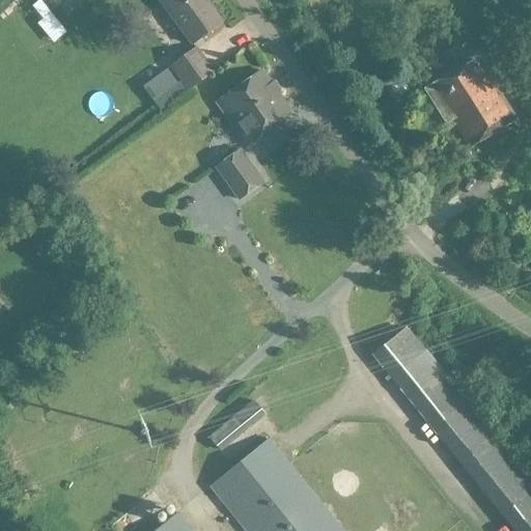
[(85,15),(73,0),(39,0),(66,31),(85,15)]
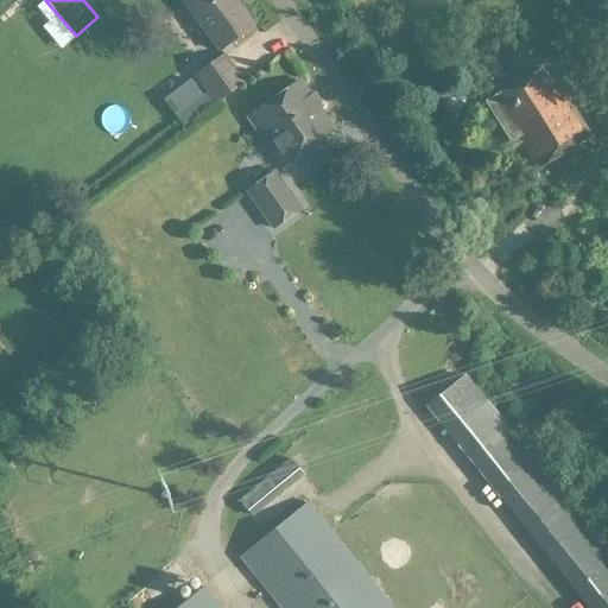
[(181,0),(220,51),(254,25),(235,0),(181,0)]
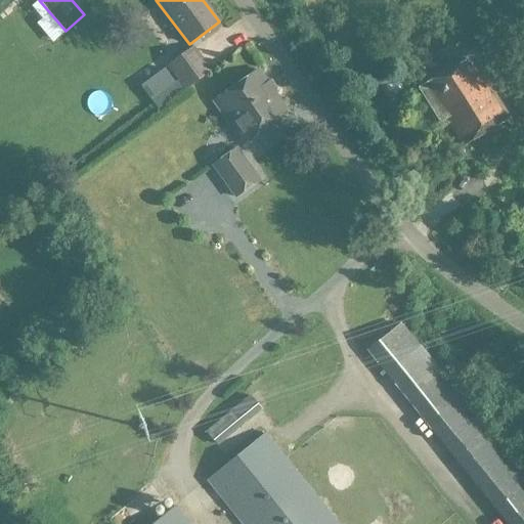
[(211,71),(192,47),(167,67),(185,91),(211,71)]
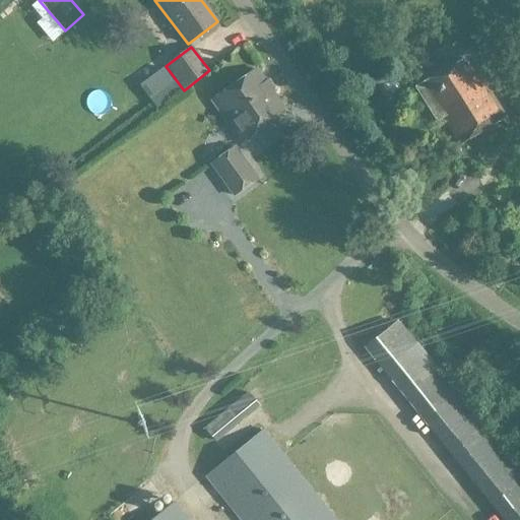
[(494,75),(509,66),(500,54),(485,63),(494,75)]
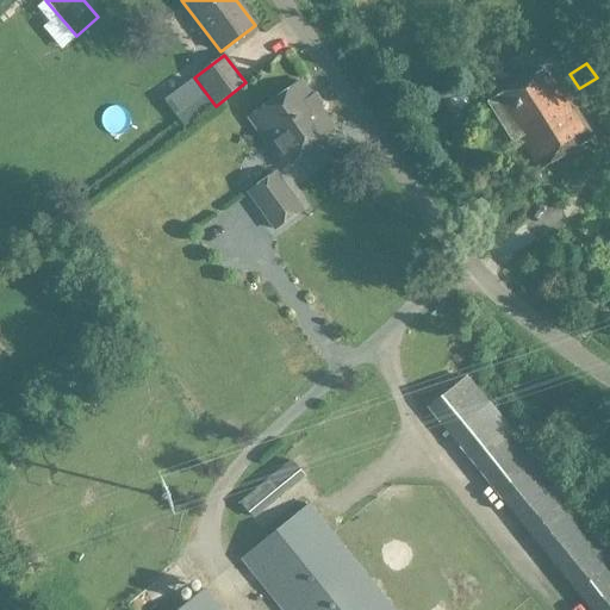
[(587,139),(545,69),(489,104),(512,143),(520,138),(539,170),(587,139)]
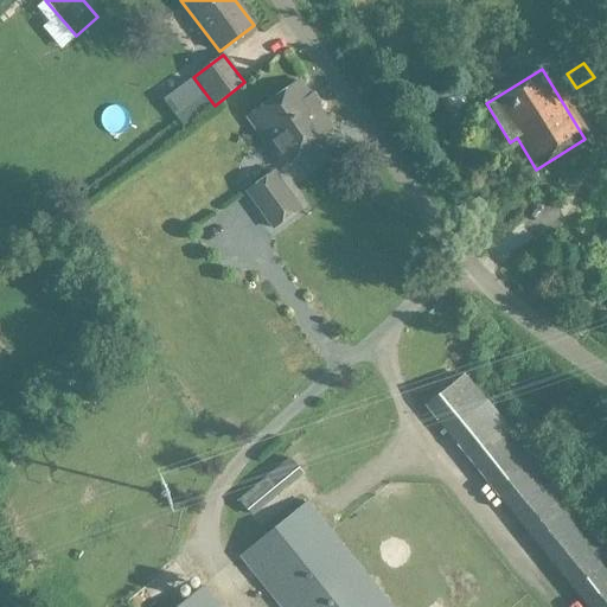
[(176,117),(203,96),(190,78),(161,100),(176,117)]
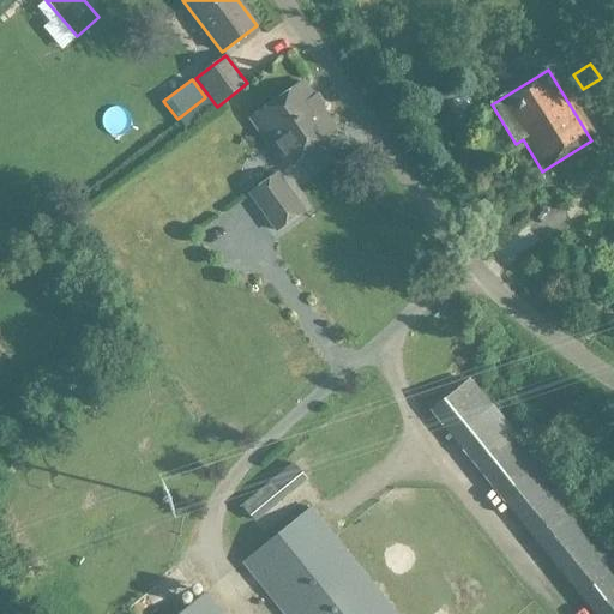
[(283,166),(300,154),(335,130),(304,85),(270,108),(269,107),(251,120),(283,166)]
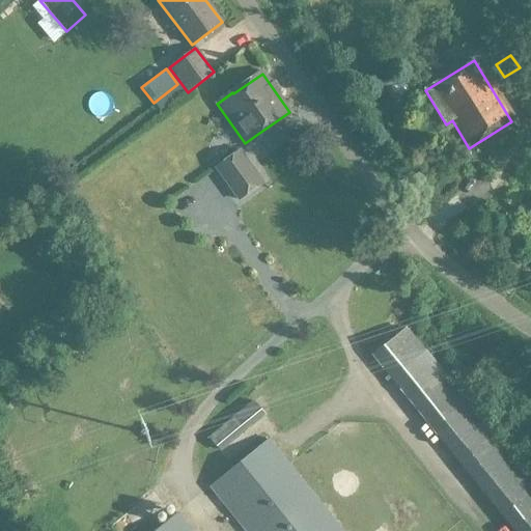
[(530,96),(520,105),(530,121),(530,96)]
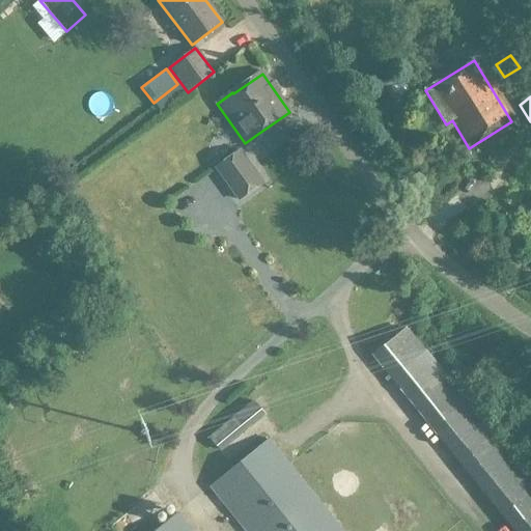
[(263,183),(240,149),(214,167),(238,201),(263,183)]
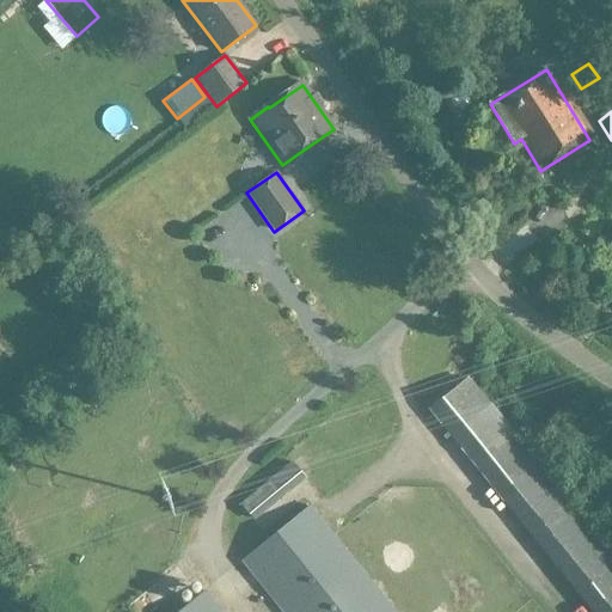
[(591,611),(611,611),(611,556),(469,377),(427,410),(591,611)]
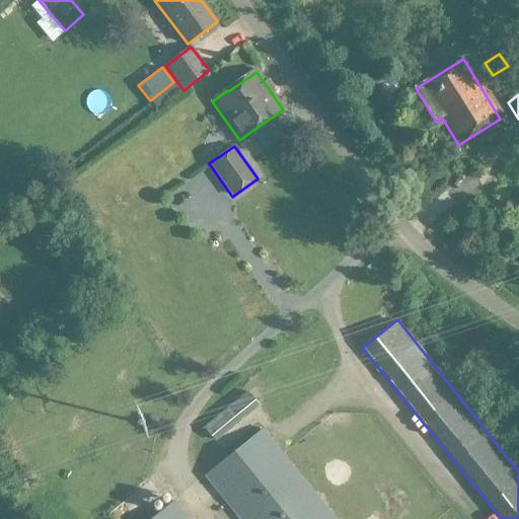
[(215,442),(258,405),(247,392),(203,428),(215,442)]
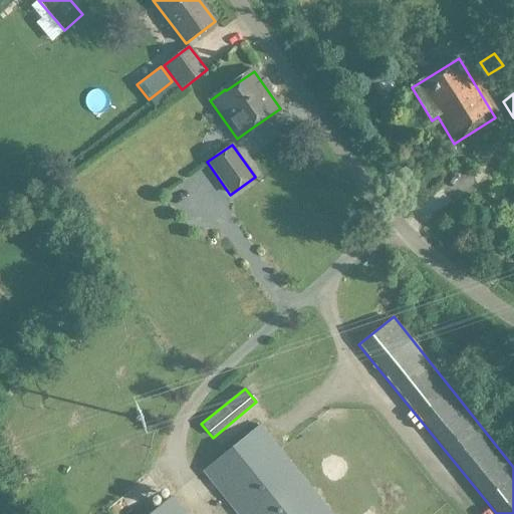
[(202,471),(236,513),(332,513),(260,424),(202,471)]
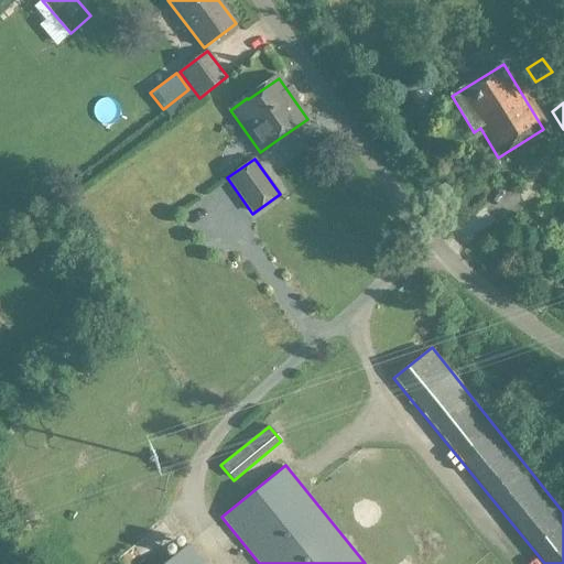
[(163,563),(205,563),(190,543),(163,563)]
